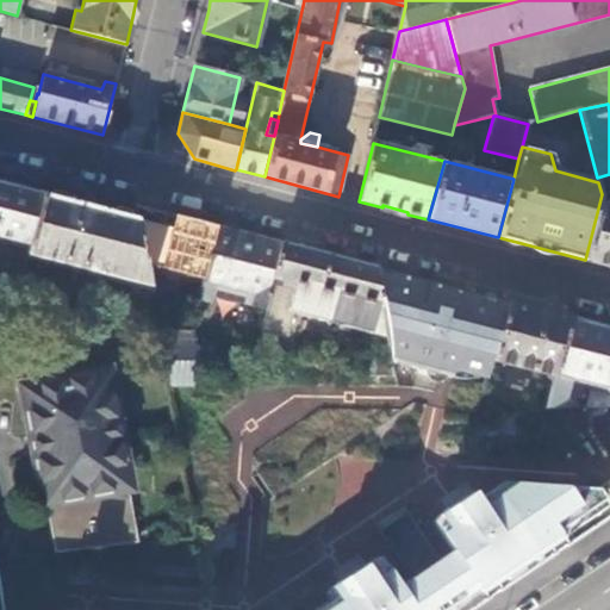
[(609,174),(597,178),(598,182),(602,194),(585,260),(609,266),(609,174)]
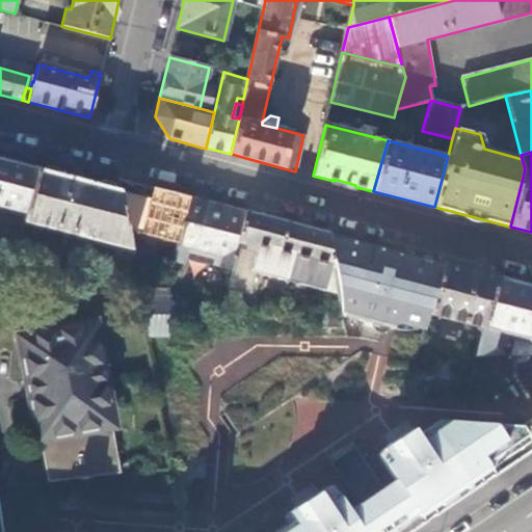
[(37,168),(0,159),(0,206),(26,213),(37,168)]
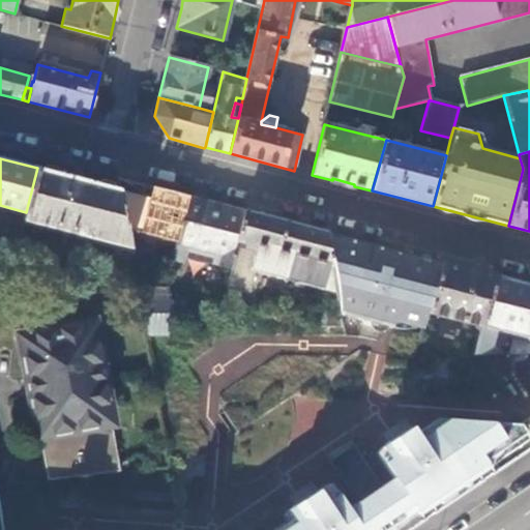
[(118,189),(37,168),(26,212),(24,221),(130,248),(118,189)]
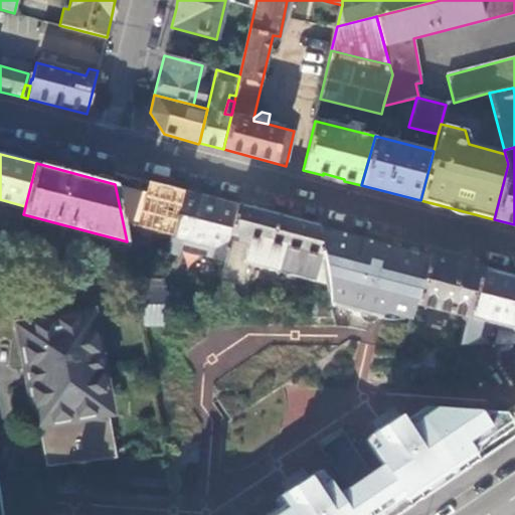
[(115,184),(127,241),(128,247),(147,244),(150,230),(172,236),(173,236),(185,191),(112,172),(115,184)]
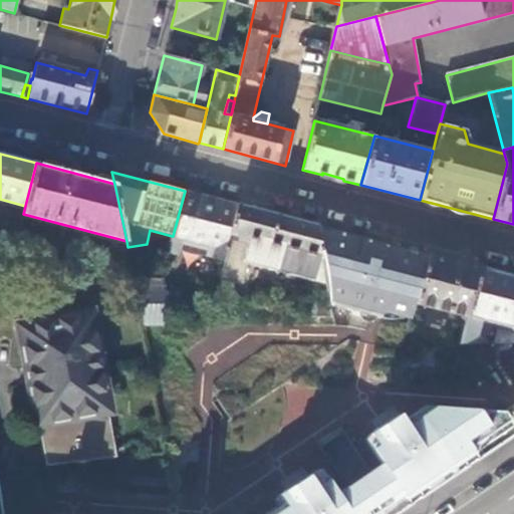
[(238,205),(185,191),(173,236),(172,236),(168,252),(179,255),(180,249),(183,239),(218,248),(215,258),(225,261),(232,235),(230,235),(238,205)]
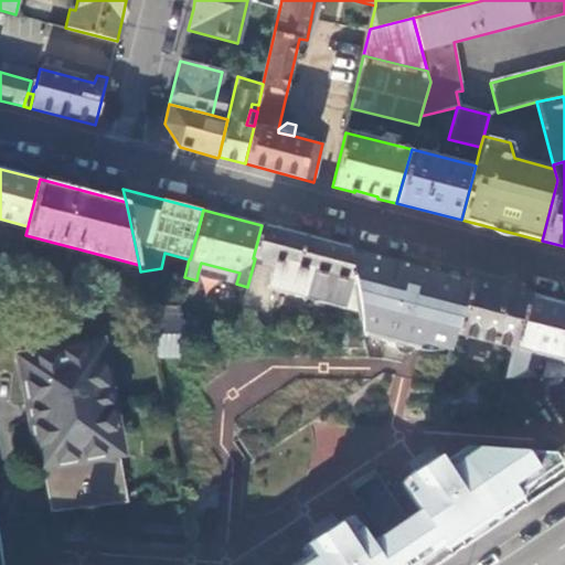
[(347,247),(262,225),(253,258),(255,258),(273,264),(266,288),(350,310),(342,348),(365,348),(362,333),(347,247)]
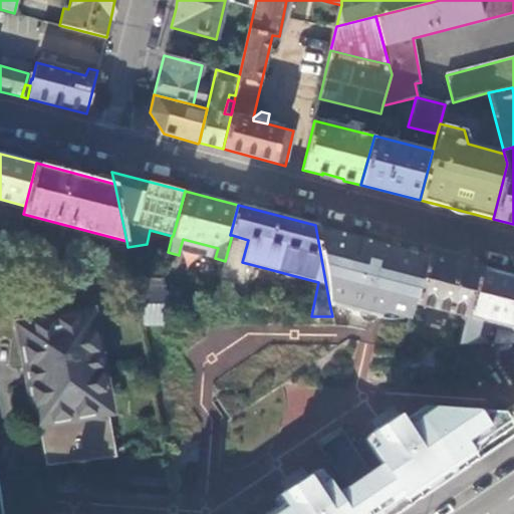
[(409,317),(426,253),(391,244),(371,239),(368,253),(353,249),(356,235),(315,225),(329,303),(380,316),(381,309),(409,317)]
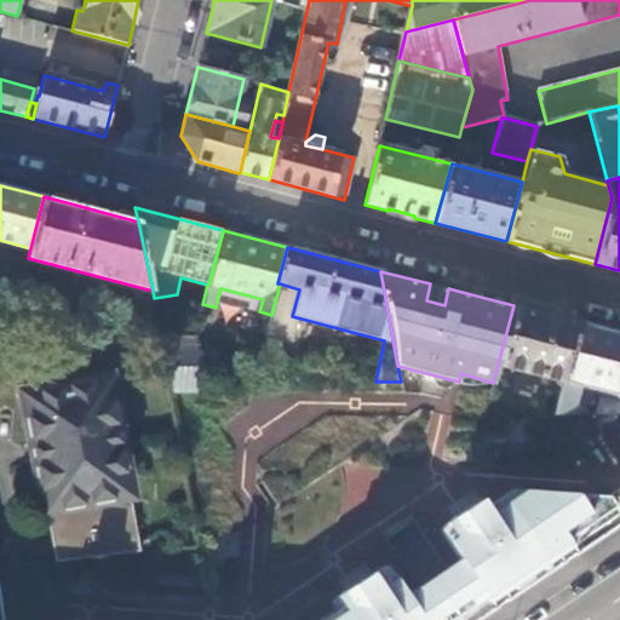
[(44,293),(19,286),(16,304),(40,310),(44,293)]
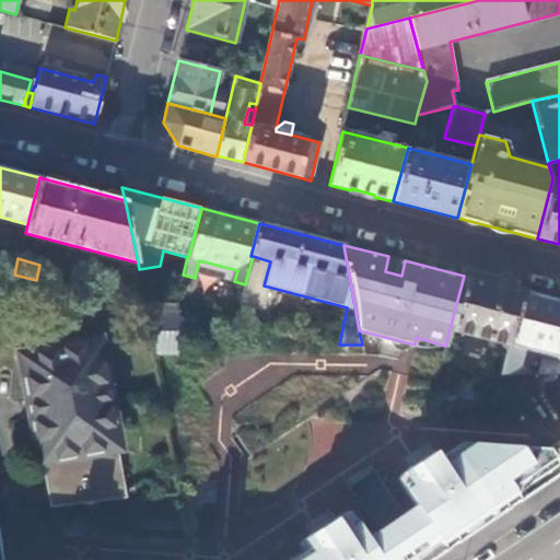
[(196,271),(234,281),(237,270),(199,260),(196,271)]
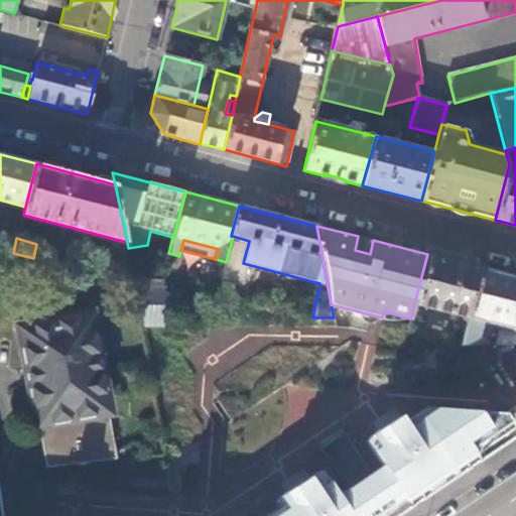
[(482,268),(430,254),(417,303),(470,317),(482,268)]
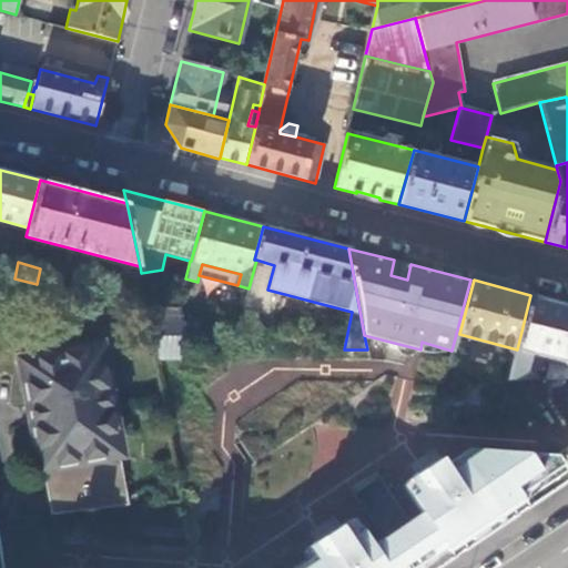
[(99,316),(95,300),(69,293),(38,297),(44,327),(17,333),(52,516),(166,501),(131,310),(99,316)]
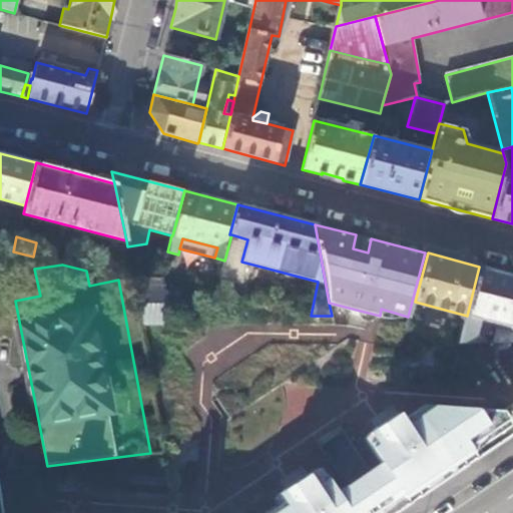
[(512,275),(479,267),(467,316),(462,337),(460,344),(473,344),(478,325),(476,324),(477,320),(498,325),(493,343),(509,342),(512,325),(512,275)]
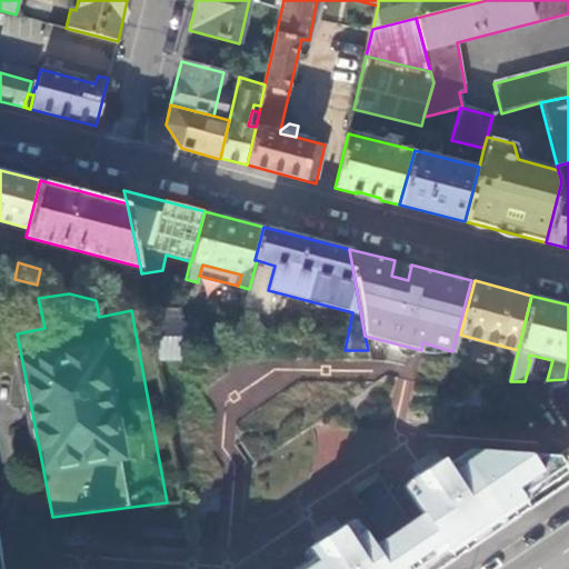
[(177,311),(147,309),(148,313),(152,337),(163,338),(177,311)]
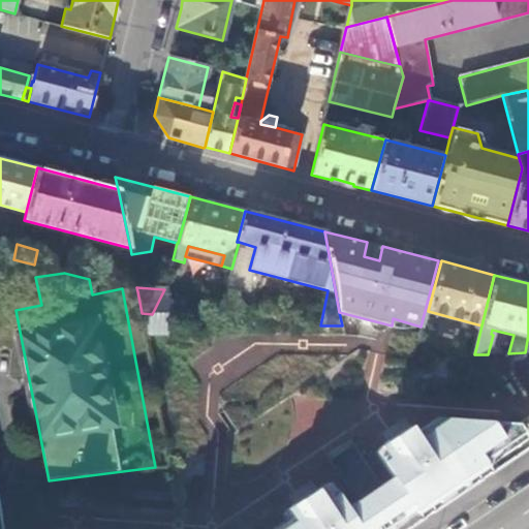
[(145,333),(170,334),(172,314),(152,314),(142,313),(145,333)]
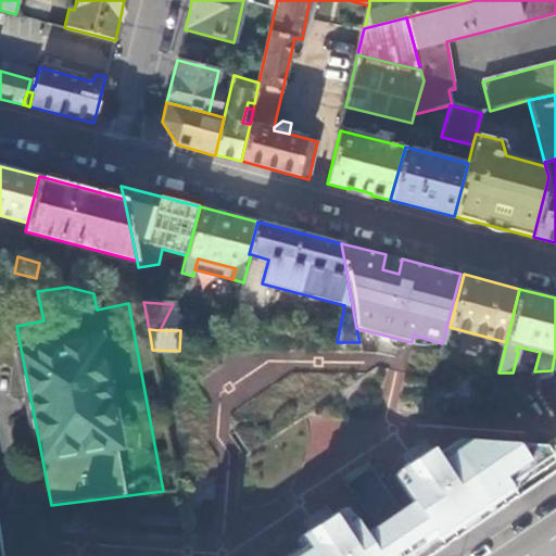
[(396,402),(404,371),(387,368),(380,399),(396,402)]
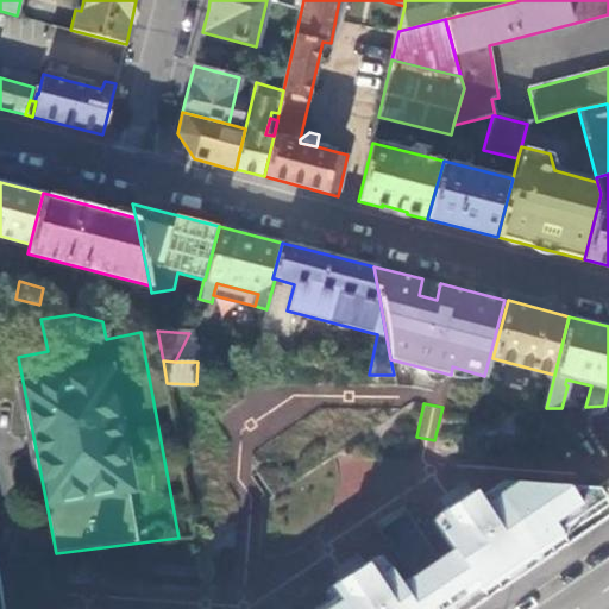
[(433,500),(440,510),(469,493),(462,482),(433,500)]
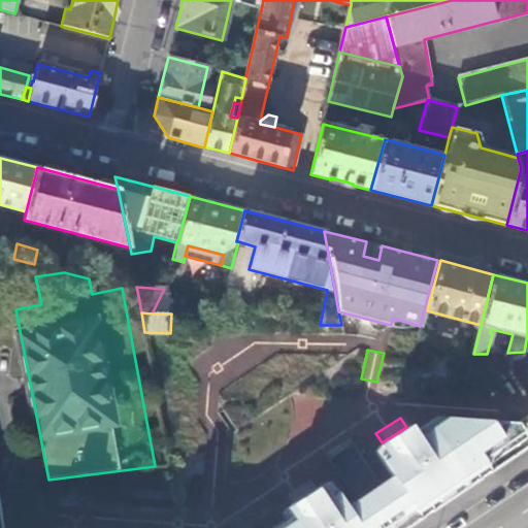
[(406,427),(382,442),(387,451),(374,459),(387,476),(411,516),(415,520),(484,474),(481,468),(504,452),(508,459),(527,444),(527,429),(525,425),(516,431),(498,443),(489,428),(432,422),(411,435),(406,427)]
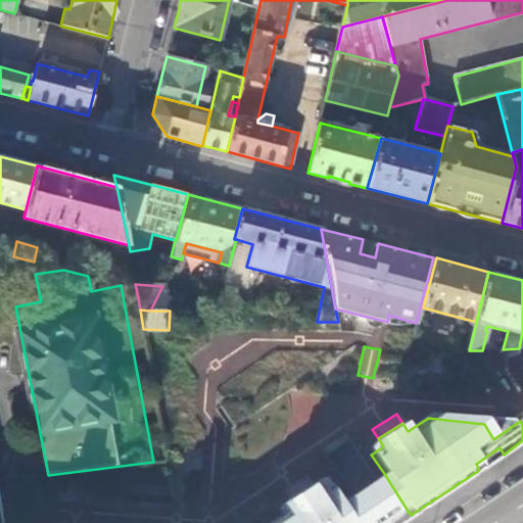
[(511,427),(484,424),(493,439),(511,427)]
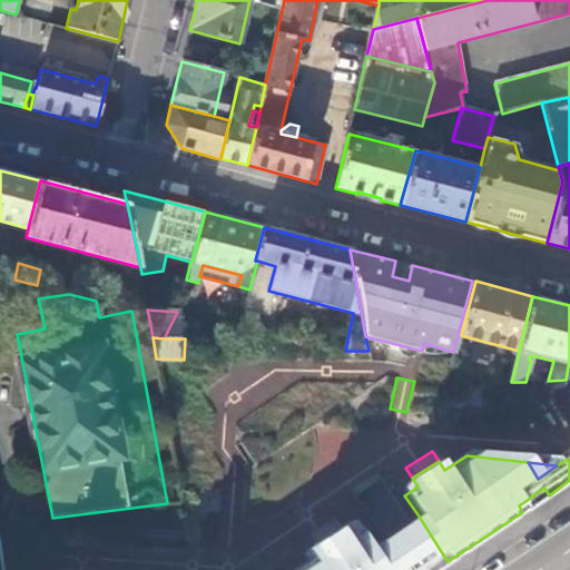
[(409,521),(435,563),(444,557),(418,514),(409,521)]
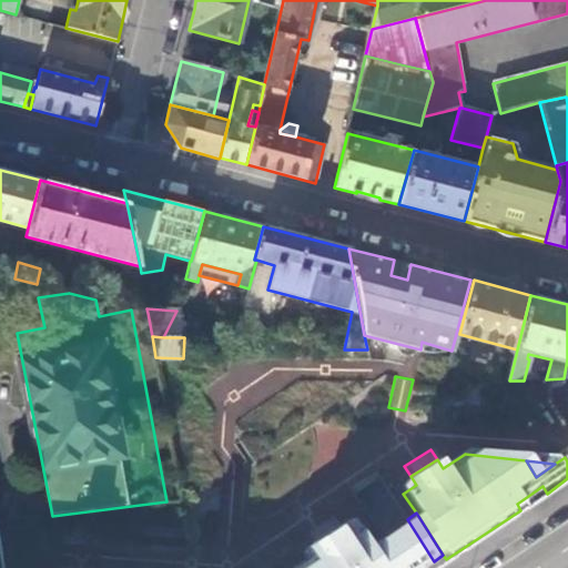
[(305,533),(311,541),(337,525),(332,516),(305,533)]
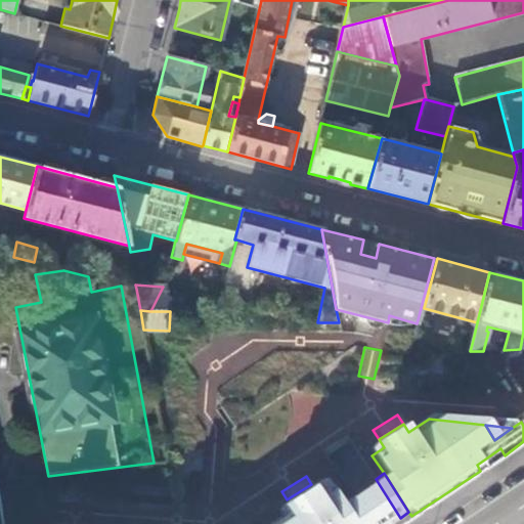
[(350,523),(390,523),(400,518),(376,479),(339,506),(350,523)]
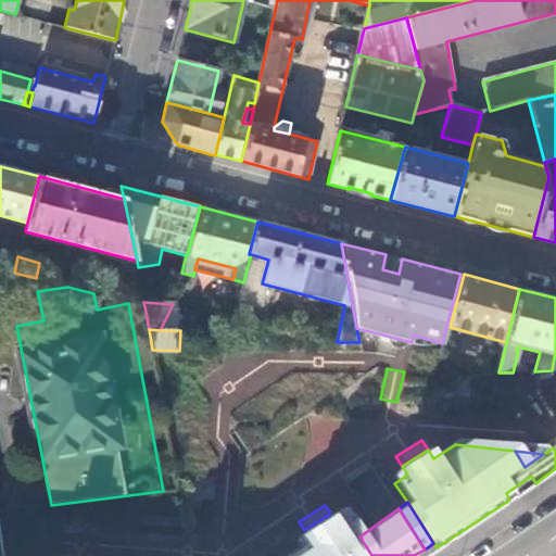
[(371,555),(359,536),(345,516),(336,522),(330,514),(304,530),(310,539),(283,555),(371,555)]
